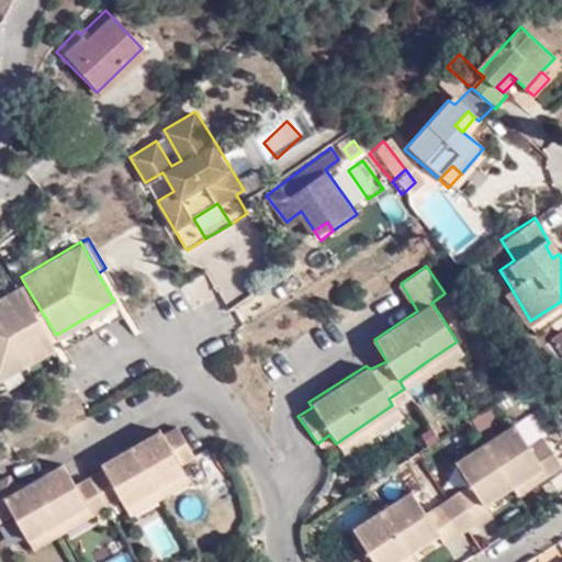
[(23,281),(17,285),(47,340),(56,335),(23,281)]
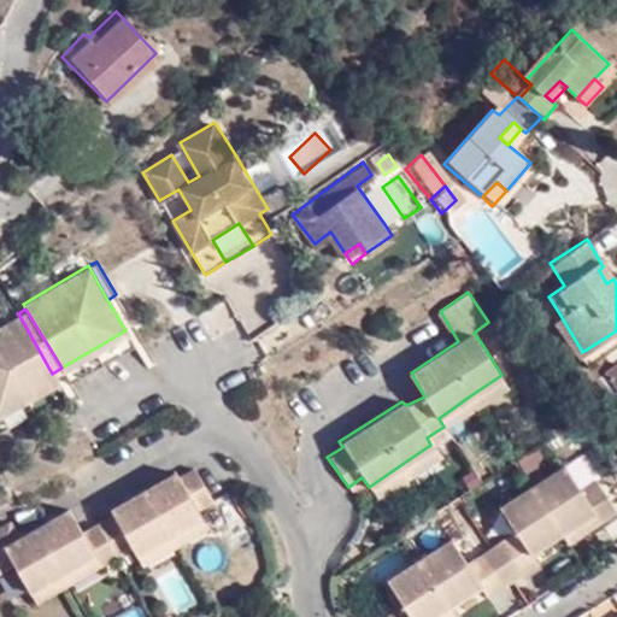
[(52,374),(18,313),(0,323),(0,410),(56,378),(52,374)]
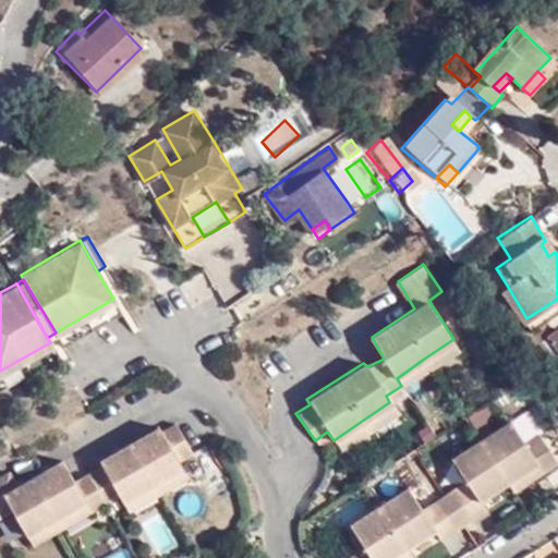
[(557,311),(557,303),(556,300),(526,318),(506,283),(497,290),(524,332),(557,311)]
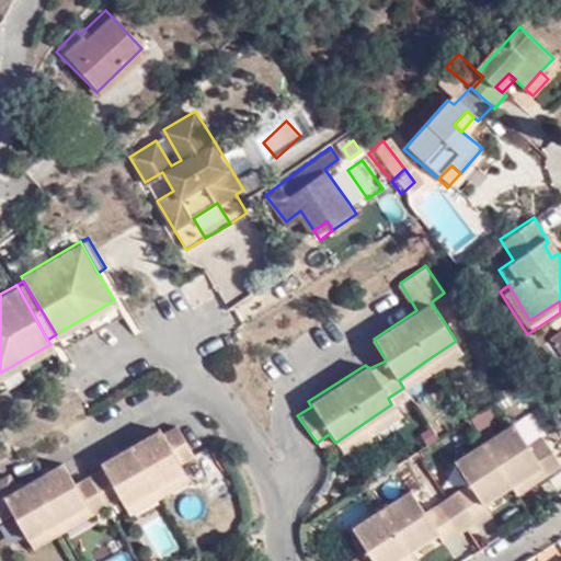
[(453,306),(444,293),(431,302),(439,315),(453,306)]
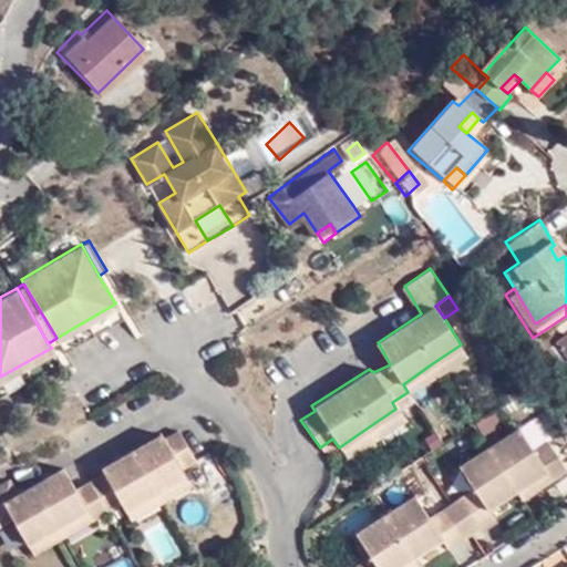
[(121,315),(115,303),(57,338),(63,348),(121,315)]
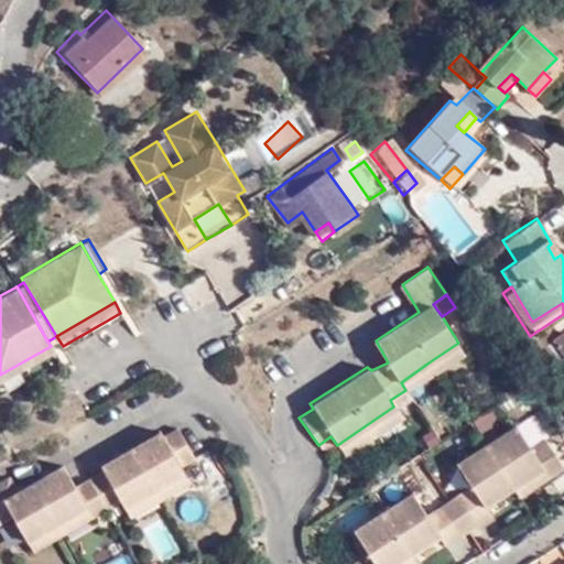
[(463,351),(458,343),(429,362),(434,370),(463,351)]
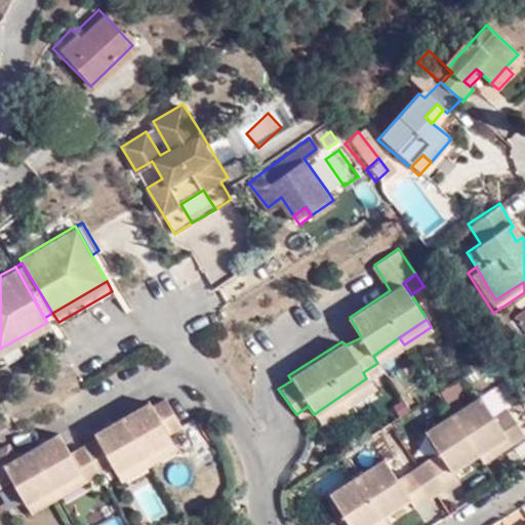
[(0,364),(53,332),(47,322),(0,349),(0,364)]
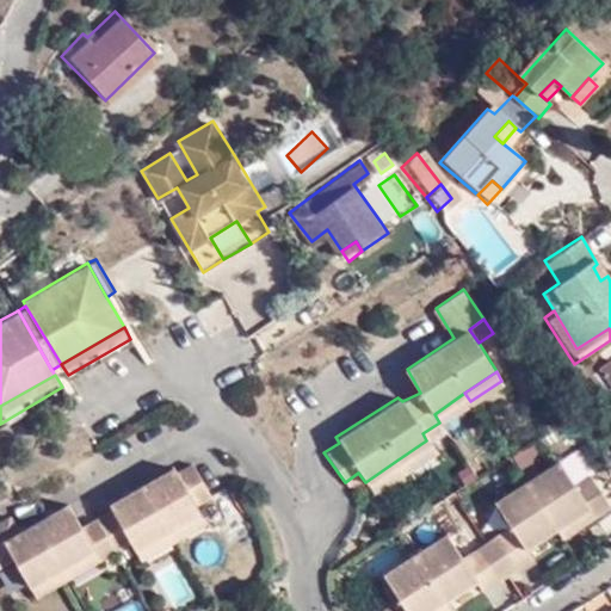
[(439,423),(470,401),(464,393),(434,414),(439,423)]
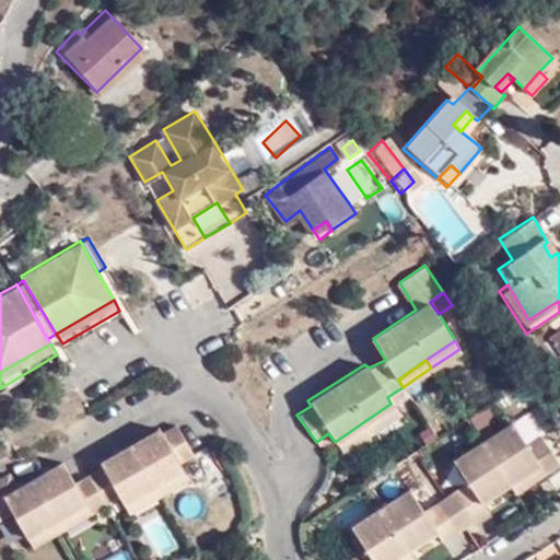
[(397,412),(391,404),(363,422),(370,431),(397,412)]
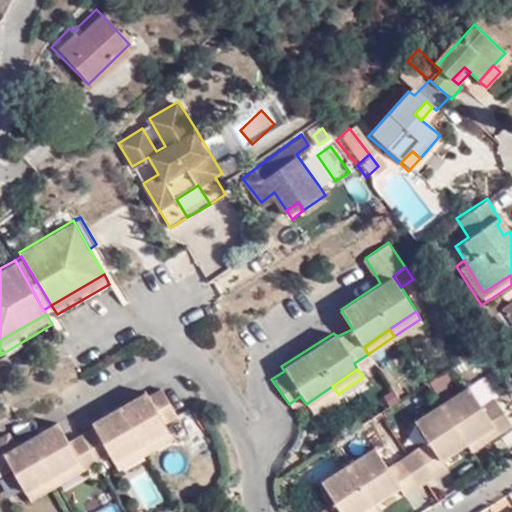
[(137,443),(165,426),(162,420),(174,410),(159,385),(147,392),(144,389),(88,422),(90,426),(67,438),(55,420),(12,444),(4,431),(0,433),(0,455),(2,454),(9,465),(23,490),(51,475),(79,459),(84,466),(108,452),(112,458),(137,443)]
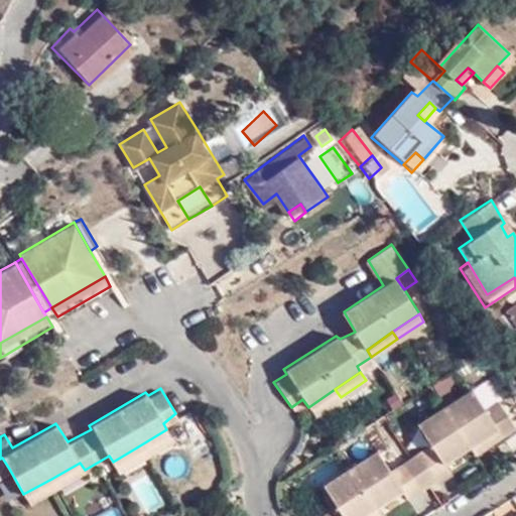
[(416,453),(433,478),(447,470),(441,460),(468,443),(494,426),(500,434),(513,426),(495,401),(484,409),(470,388),(417,422),(429,442),(416,453)]
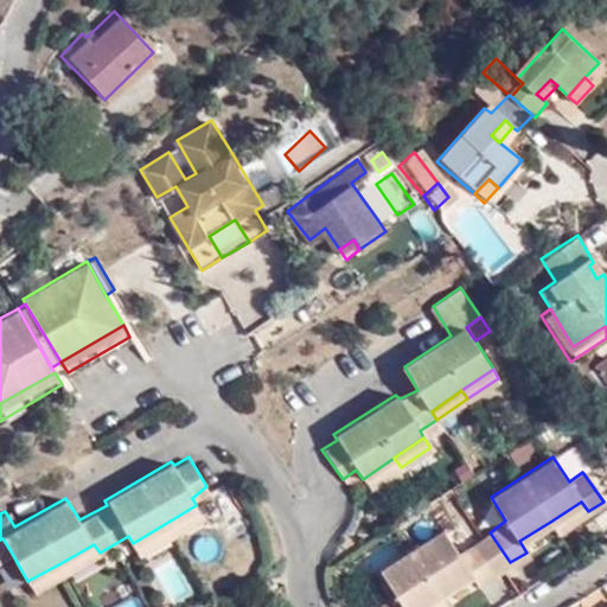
[(369,487),(401,467),(394,458),(363,479),(369,487)]
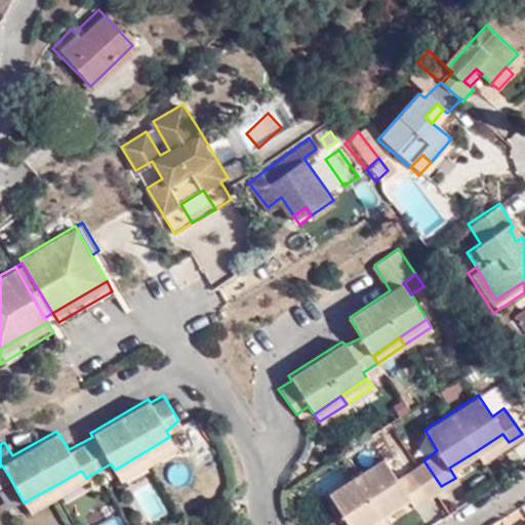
[(482,459),(509,442),(502,434),(476,451),(482,459)]
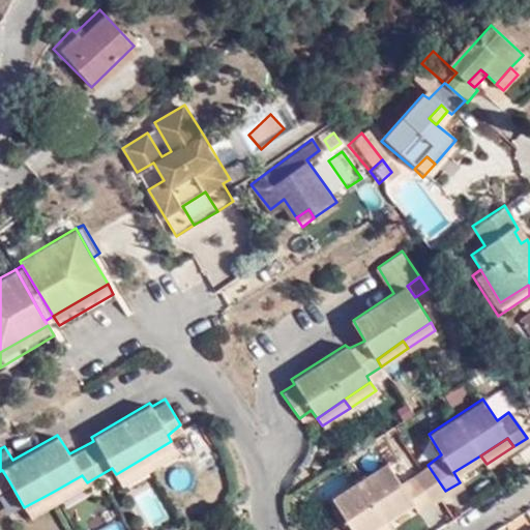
[(176,449),(171,441),(142,459),(146,467),(176,449)]
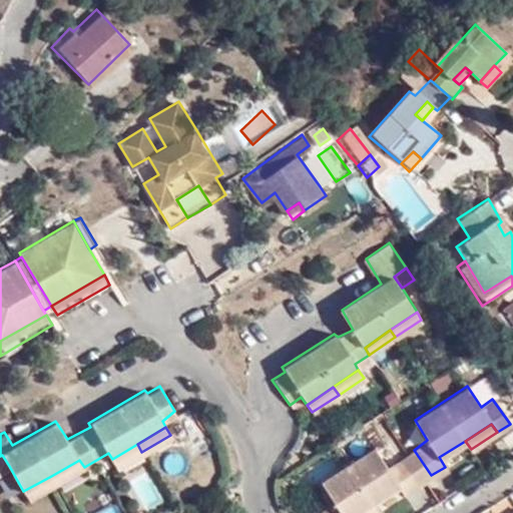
[(117,467),(141,452),(137,444),(112,459),(117,467)]
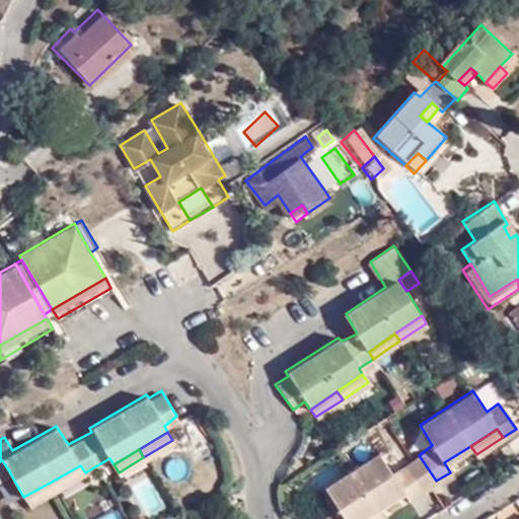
[(422,491),(404,464),(391,471),(379,452),(323,487),(340,508),(324,517),(324,518),(358,518),(376,507),(402,490),(409,500),(422,491)]
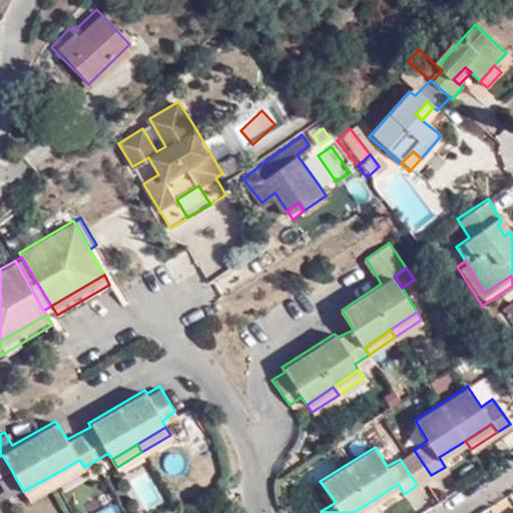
[(414,450),(400,459),(417,485),(431,475),(414,450)]
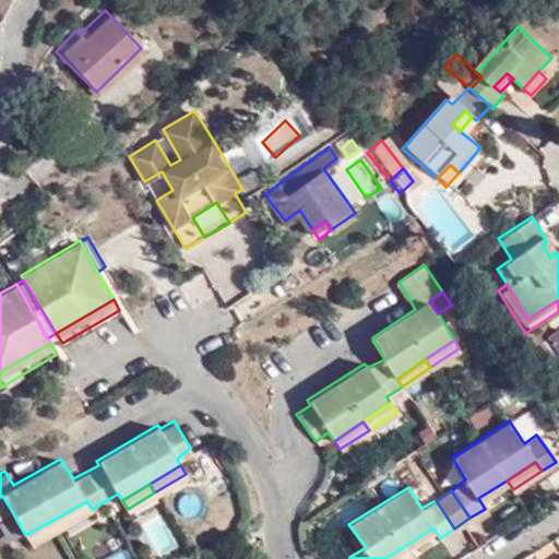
[(0,513),(10,508),(2,496),(0,497),(0,513)]
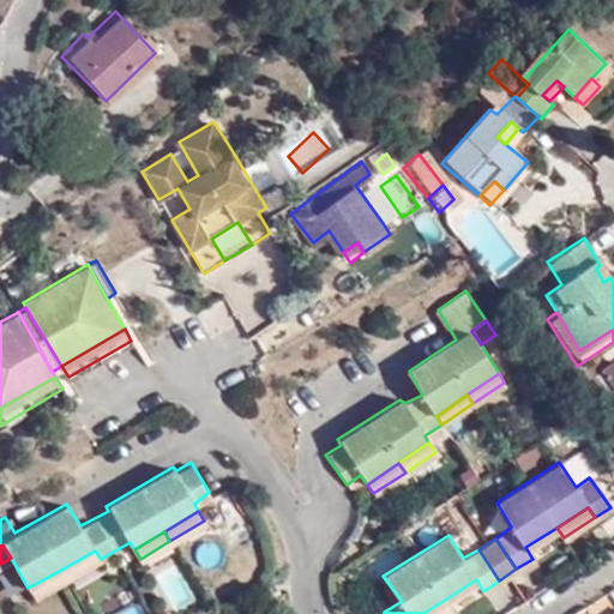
[(67,578),(101,559),(95,551),(61,570),(67,578)]
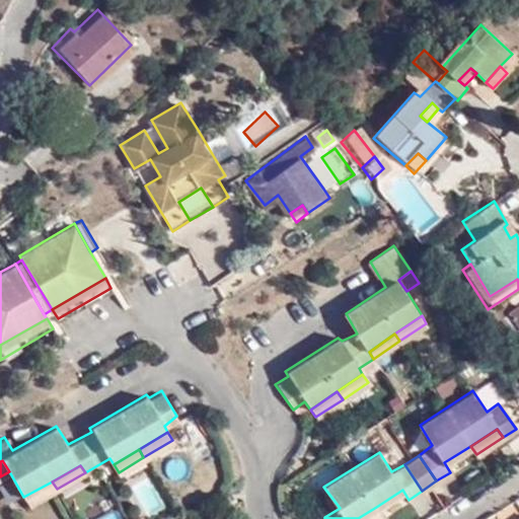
[(28,506),(57,489),(52,482),(23,497),(28,506)]
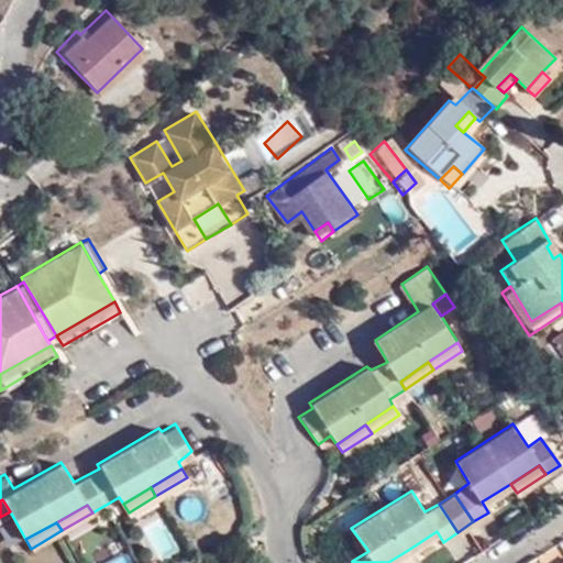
[(410,562),(415,561),(408,550),(388,562),(410,562)]
